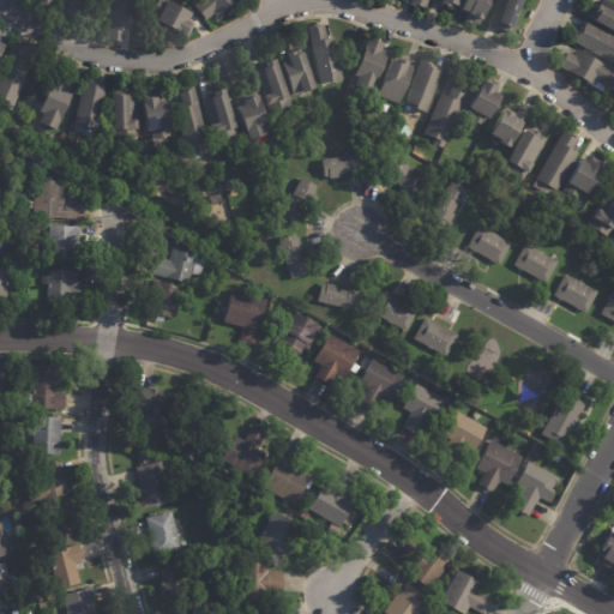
[(67,4),(61,0),(86,0),(78,18),(64,11),(68,4),(67,4)]
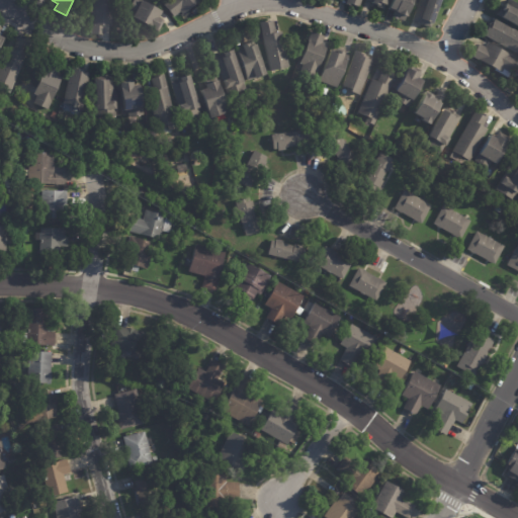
[(110,25),(106,25),(105,34),(93,34),(94,0),(113,0),(112,25),(110,25)]
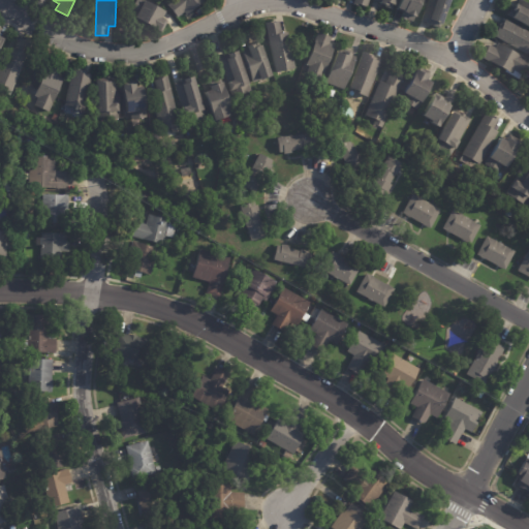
[(167,13),(165,18),(169,20),(163,31),(138,18),(141,13),(133,9),(137,0),(148,0),(168,11),(167,13)]
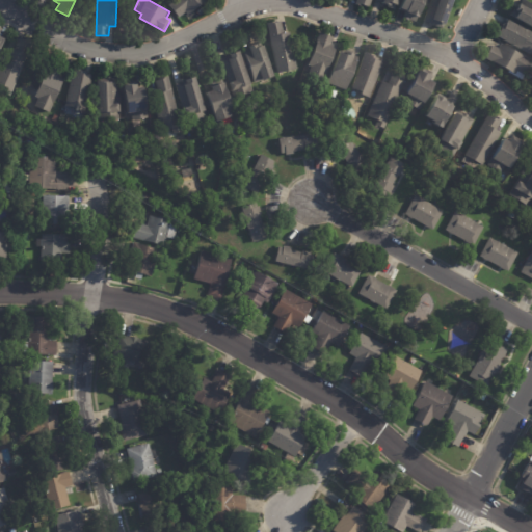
[(206,0),(188,16),(186,12),(179,18),(168,5),(175,0),(206,0)]
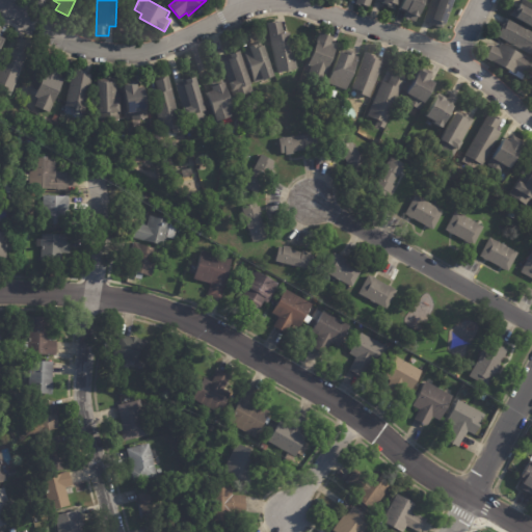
[(400,0),(399,4),(396,3),(394,8),(389,6),(390,4),(379,0),(400,0)]
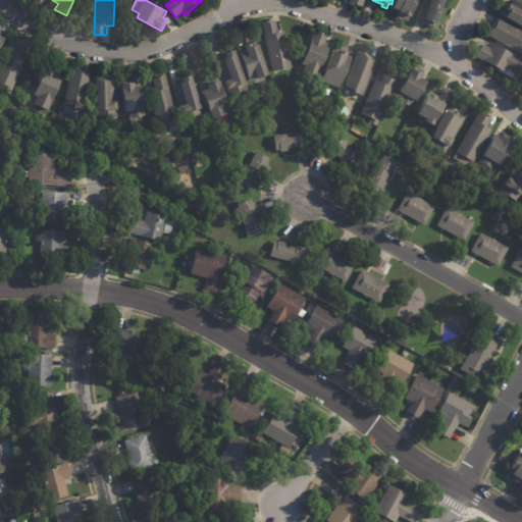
[(417,0),(412,16),(410,16),(408,21),(396,17),(398,12),(393,10),(396,0),(417,0)]
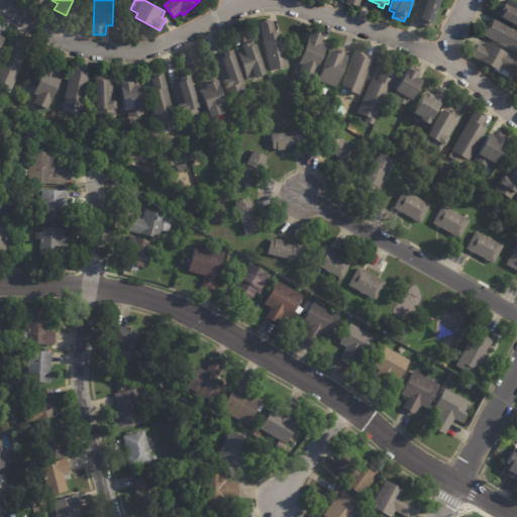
[(442,0),(434,23),(432,23),(431,27),(418,22),(419,21),(412,19),(419,0),(442,0)]
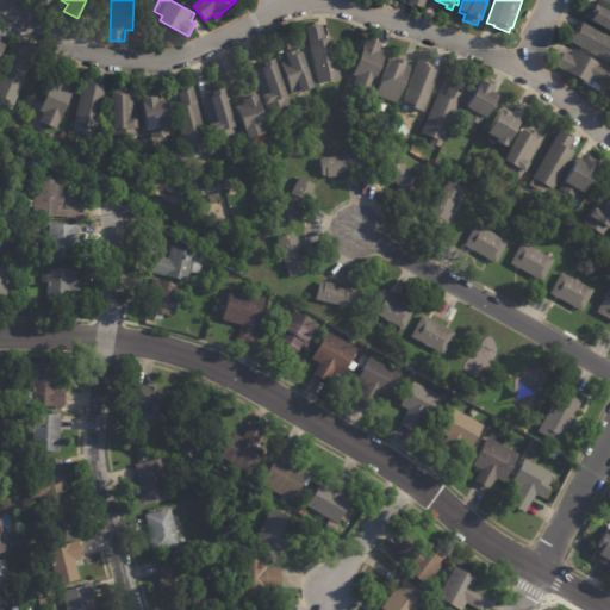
[(609,32),(582,16),(585,10),(584,10),(589,1),(593,4),(595,0),(599,0),(609,5),(609,32)]
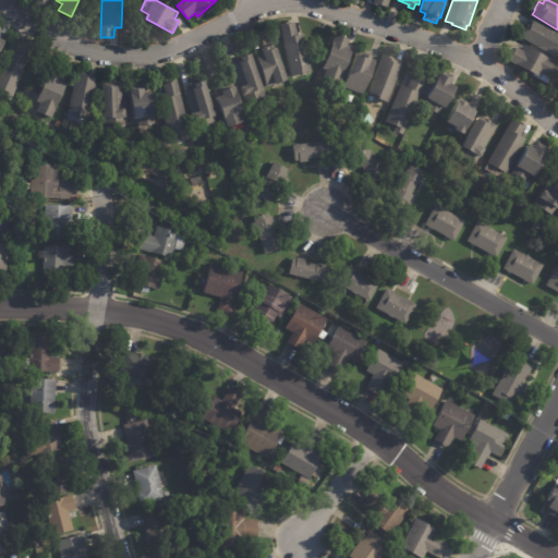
[(525,25),(529,17),(557,34),(557,53),(556,58),(517,36),(522,25),(524,26),(525,25)]
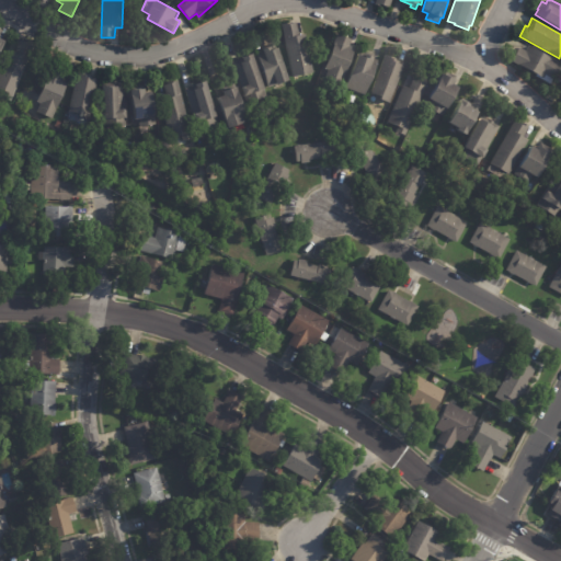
[(294,23),(297,23),(299,36),(306,34),(313,73),(293,78),(282,24),(292,22),(293,23),(294,23)]
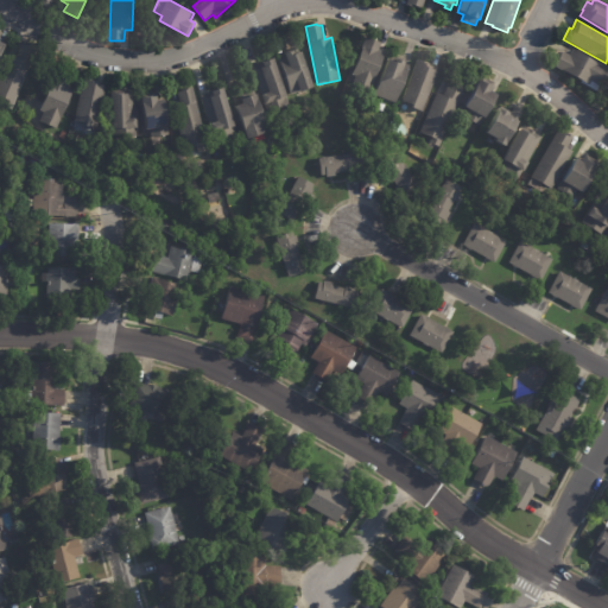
[(380,42),(382,43),(379,50),(385,52),(371,92),(353,86),(356,76),(353,74),(367,37),(380,42)]
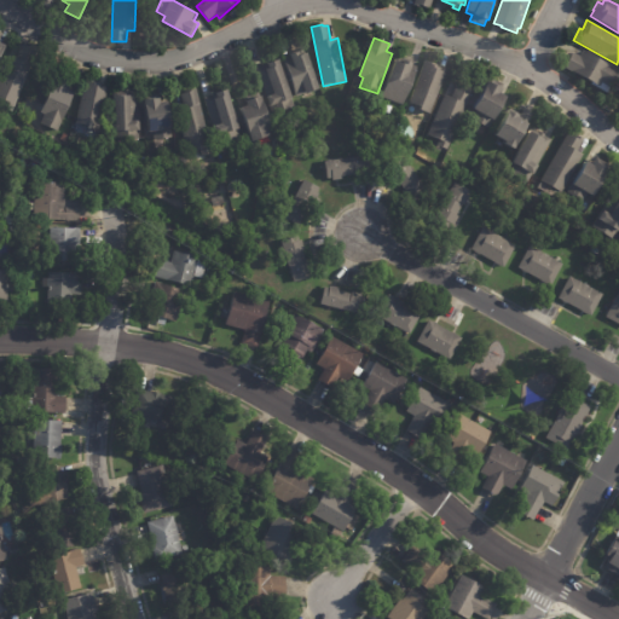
[(24,45),(38,51),(13,111),(4,108),(6,100),(0,98),(0,80),(11,55),(18,58),(23,45),(24,45)]
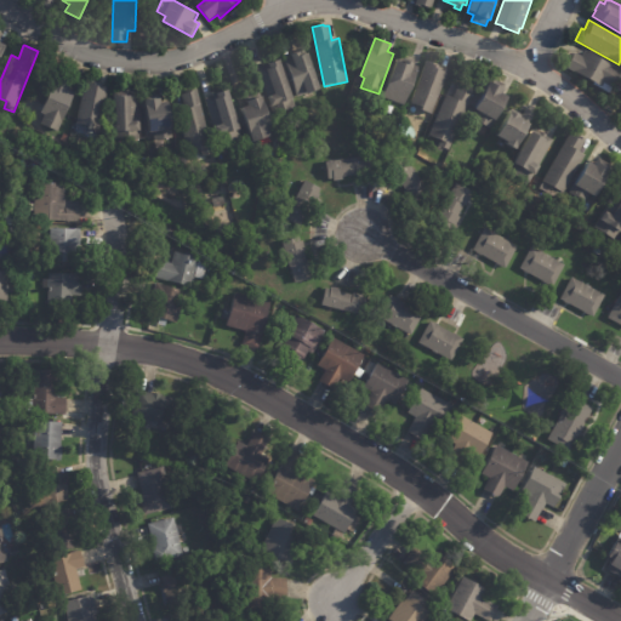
[(617,69),(609,85),(598,79),(596,84),(560,64),(568,50),(576,55),(579,49),(617,69)]
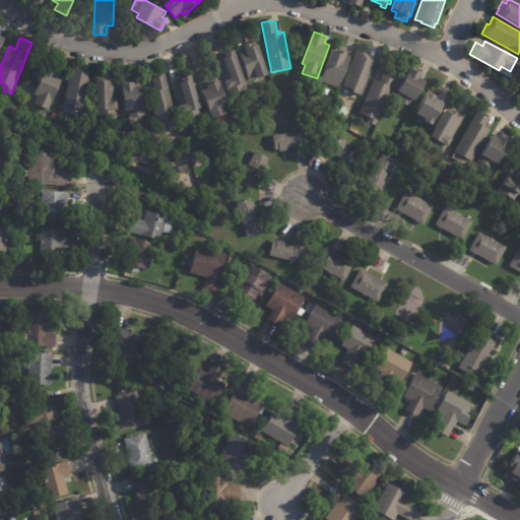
[(260,46),(269,76),(249,82),(238,50),(255,44),(256,47),(260,46)]
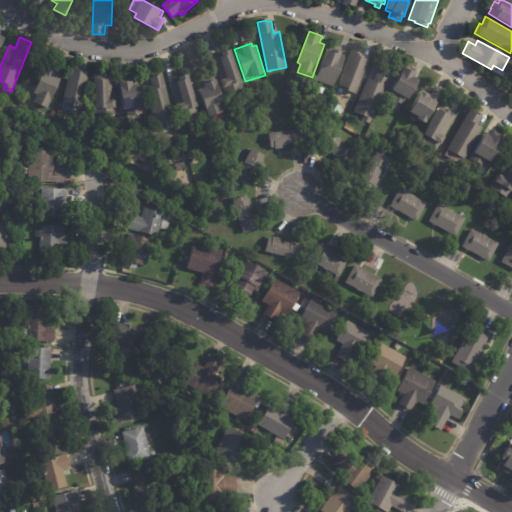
[(214,58),(213,57),(234,49),(245,81),(243,82),(245,89),(227,95),(214,58)]
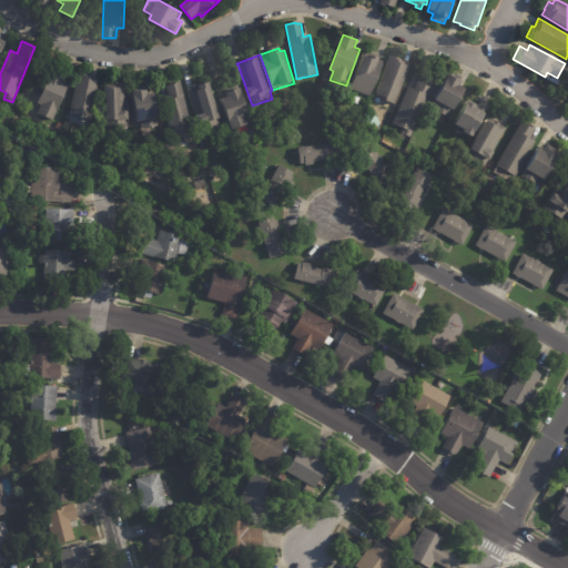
[(403,61),(406,62),(405,64),(411,67),(396,104),(387,101),(388,99),(376,94),(392,54),(403,59),(403,60),(403,61)]
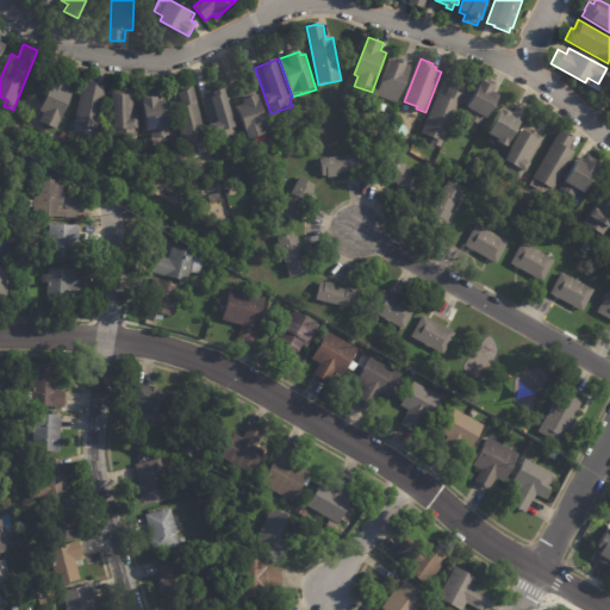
[(404,62),(408,63),(406,66),(410,67),(396,104),(377,97),(391,61),(397,63),(399,60),(404,62)]
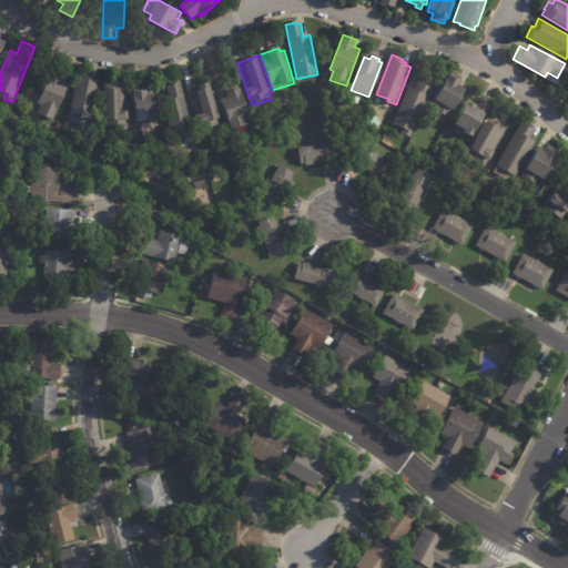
[(63,74),(66,75),(62,82),(70,87),(53,120),(38,113),(41,105),(38,103),(53,70),(63,74)]
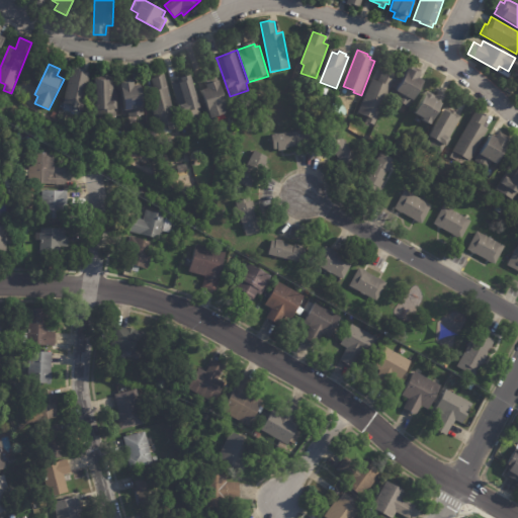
[(83,70),(86,71),(85,73),(90,74),(83,107),(64,103),(72,66),(82,69),(81,70),(83,70)]
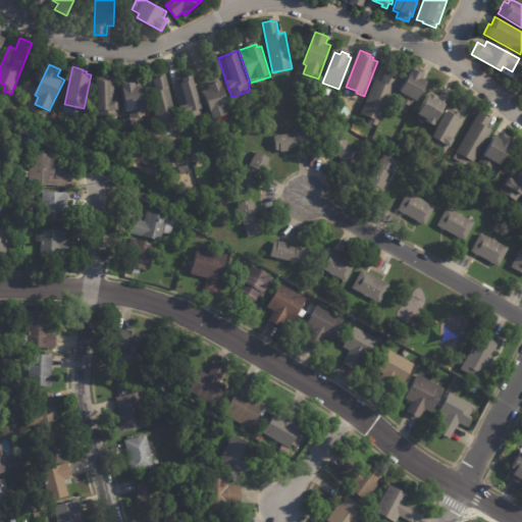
[(422,73),(423,74),(421,77),(428,81),(417,100),(415,99),(410,106),(397,99),(401,91),(400,91),(412,67),(422,73)]
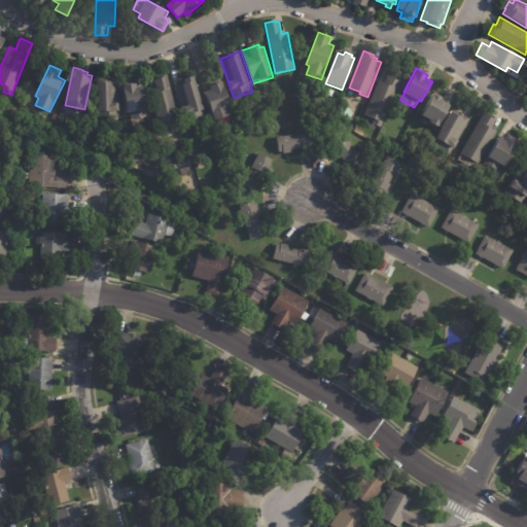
[(392,70),(403,75),(381,127),(373,124),(375,118),(364,114),(380,80),(385,82),(391,70),(392,70)]
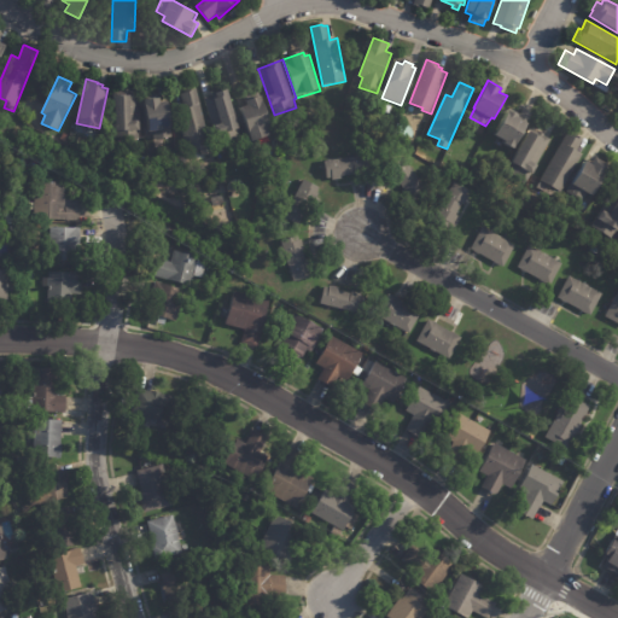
[(178,110),(184,109),(180,93),(196,89),(211,153),(202,157),(199,150),(187,153),(178,110)]
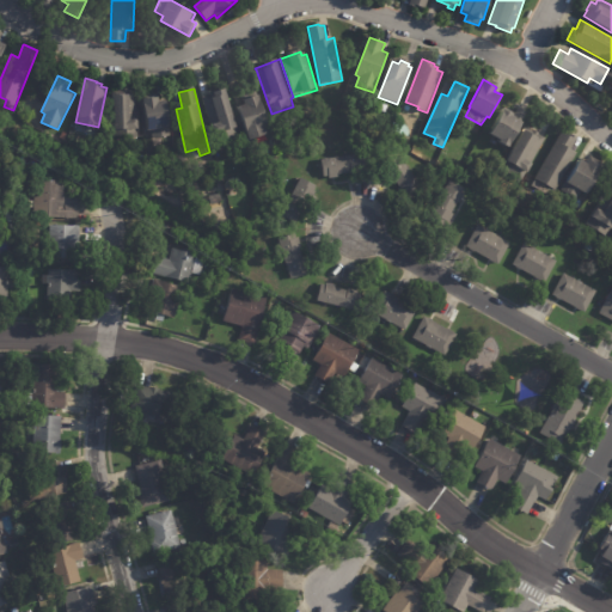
[(202,97),(212,95),(210,93),(226,89),(240,136),(216,144),(202,97)]
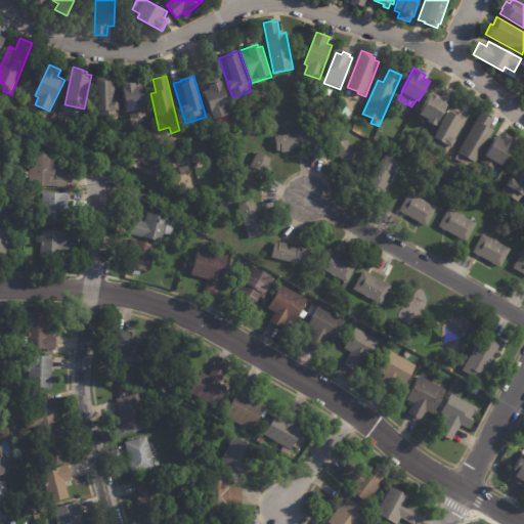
[(108,78),(114,78),(115,102),(118,102),(118,112),(116,112),(116,119),(96,120),(96,111),(97,111),(96,82),(102,81),(102,77),(107,77),(108,78)]
